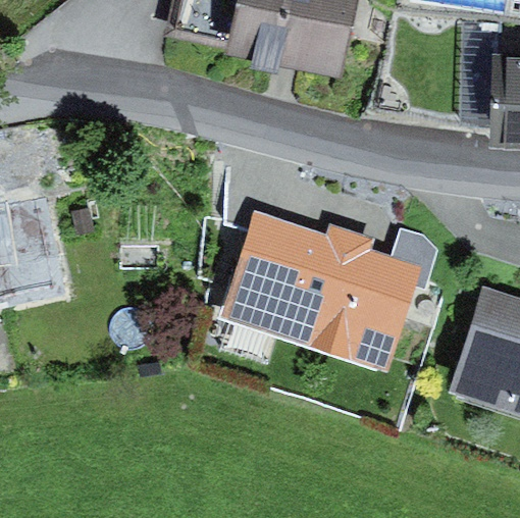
[(170,0),(164,33),(227,47),(227,55),(284,66),(342,78),(358,0),(170,0)]
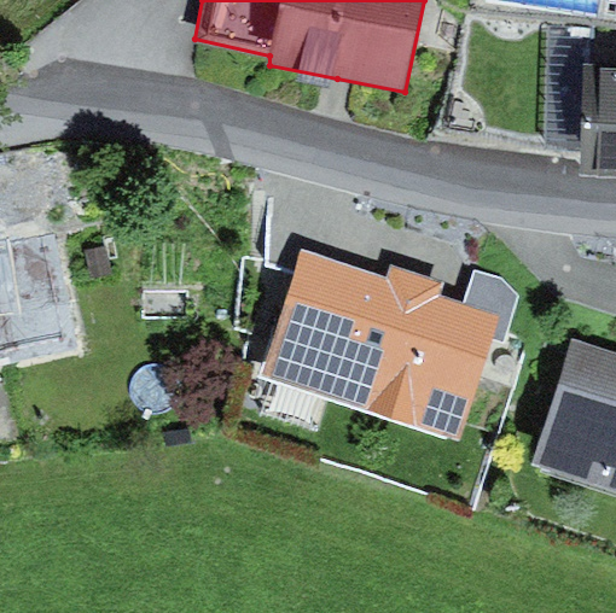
[(615,64),(580,64),(577,175),(615,175),(615,64)]
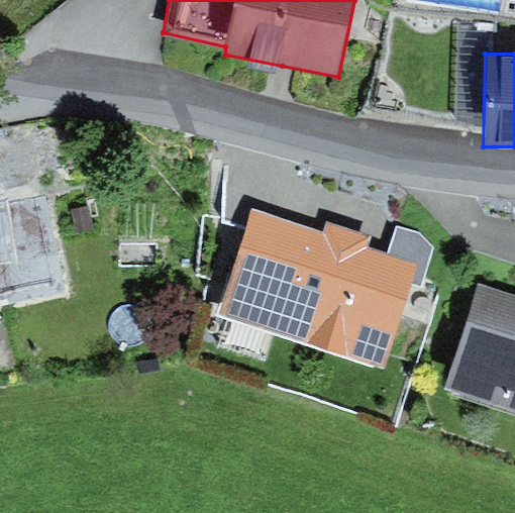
[(0,321),(76,307),(54,187),(0,196),(0,321)]
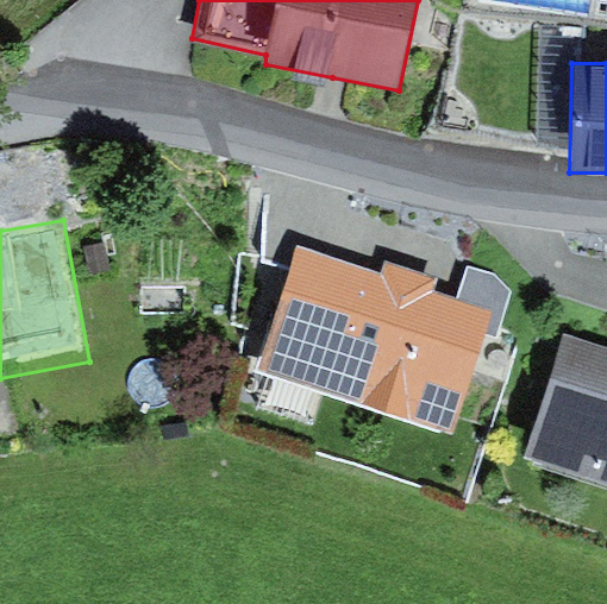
[(380,272),(298,245),(257,366),(448,429),(481,331),(488,309),(456,299),(433,291),(438,276),(385,258),(380,272)]
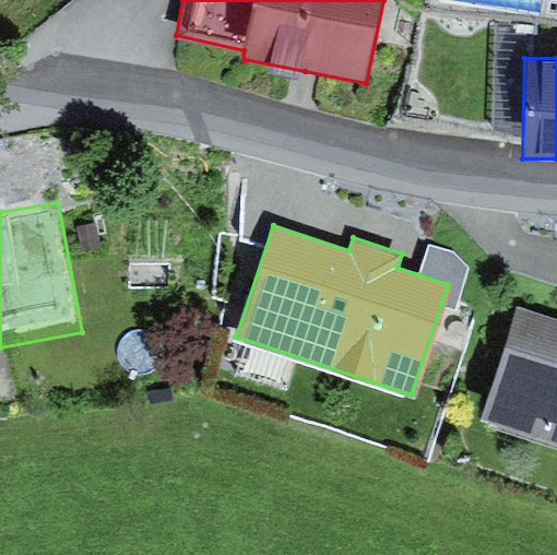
[(428,243),(418,274),(448,284),(441,304),(454,309),(467,264),(452,249),(428,243)]
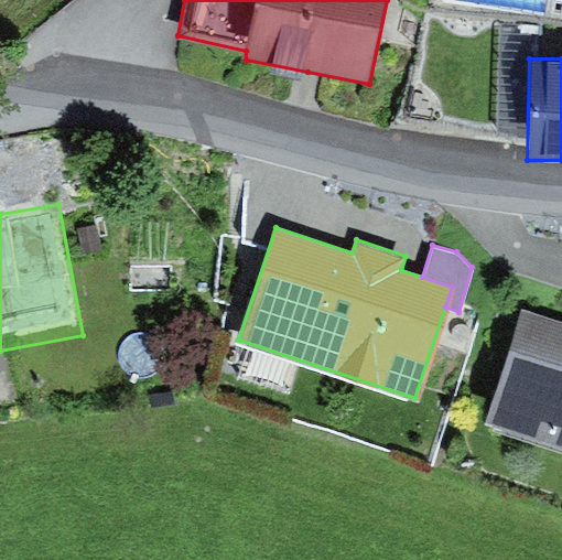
[(561,323),(520,310),(485,421),(561,444),(561,323)]
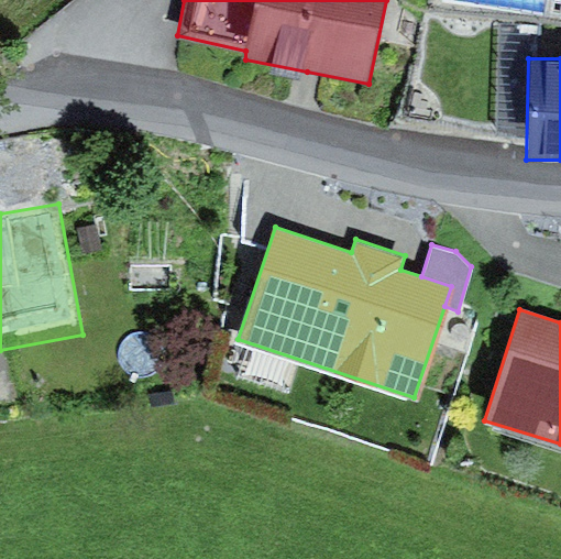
All buildings are outlined.
